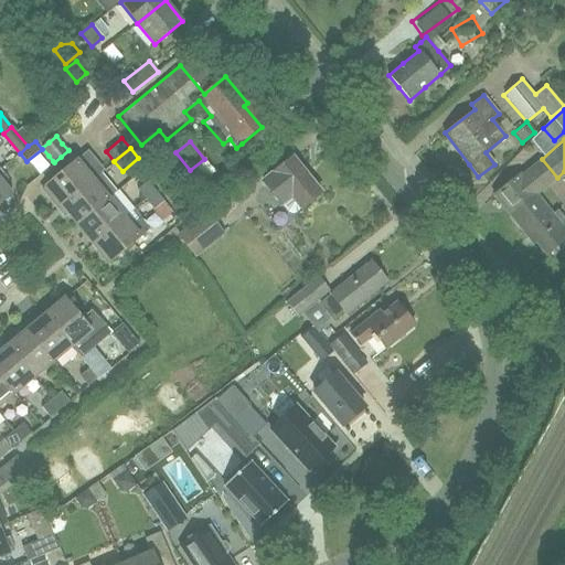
[(46,185),(43,189),(50,199),(57,208),(102,173),(105,170),(97,160),(88,150),(83,155),(77,160),(68,167),(60,173),(53,179),(46,184),(46,185)]
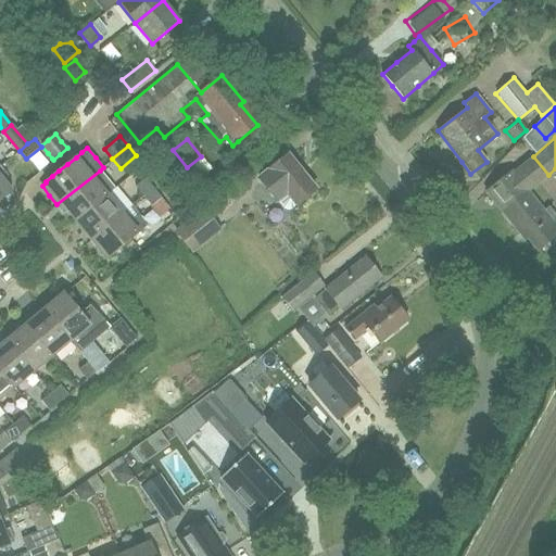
[(297,204),(315,189),(287,154),(258,177),(277,199),(286,192),(297,204)]
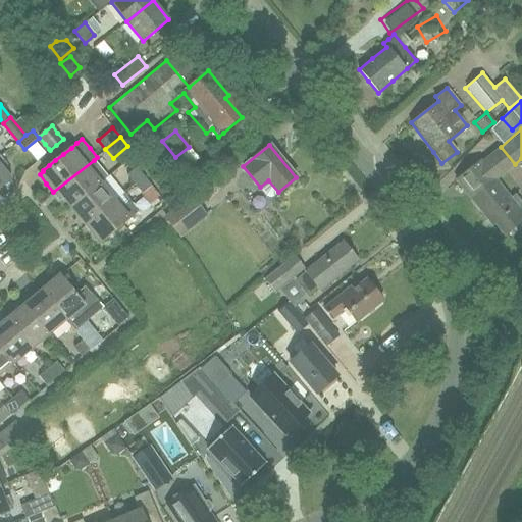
[(494,178),(496,178),(511,166),(498,150),(482,162),(480,160),(457,179),(471,198),(494,178)]
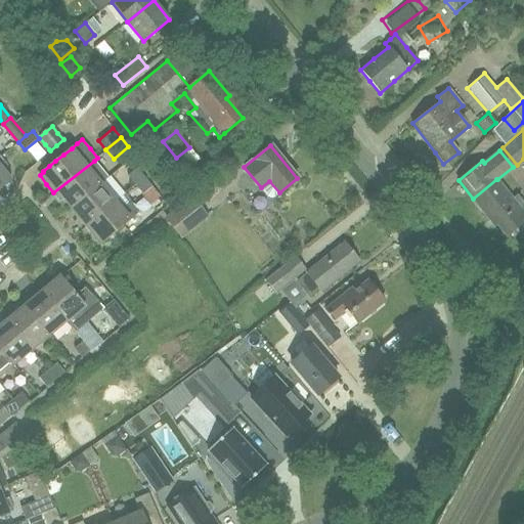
[(0,188),(12,179),(8,174),(4,169),(6,167),(7,166),(4,162),(1,157),(0,157),(0,188)]
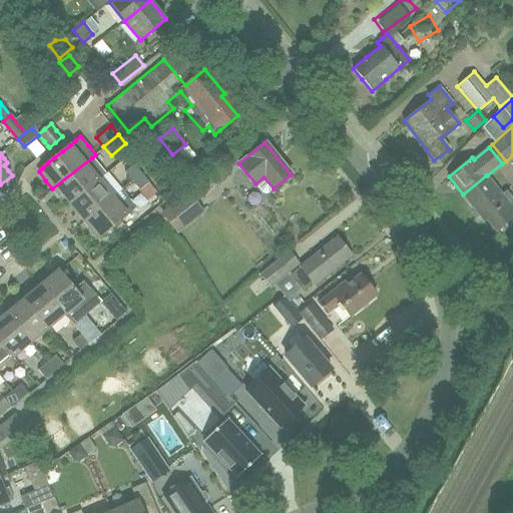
[(107,174),(92,157),(52,188),(59,195),(62,192),(71,203),(98,180),(107,174)]
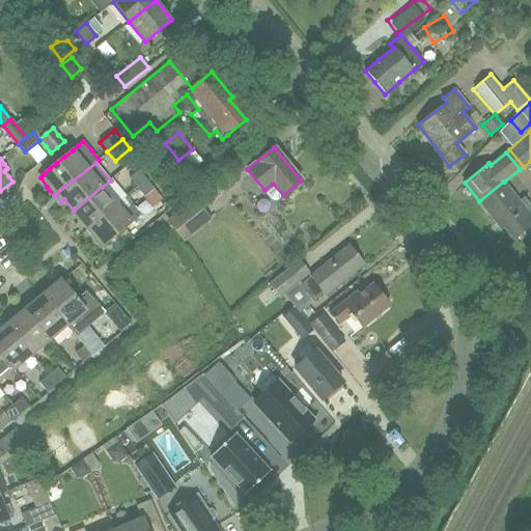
[(137,189),(147,180),(139,169),(129,177),(137,189)]
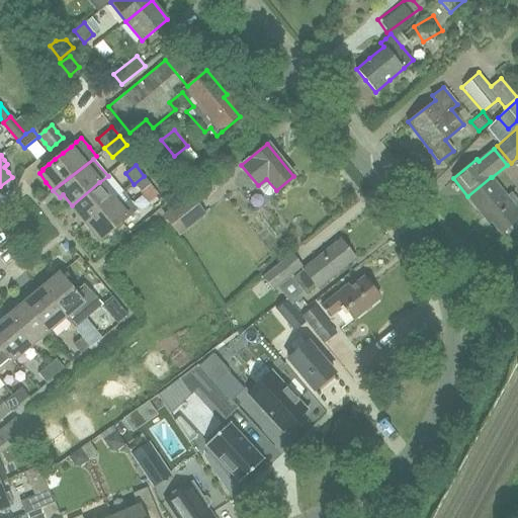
[(167,203),(144,176),(134,184),(157,211),(167,203)]
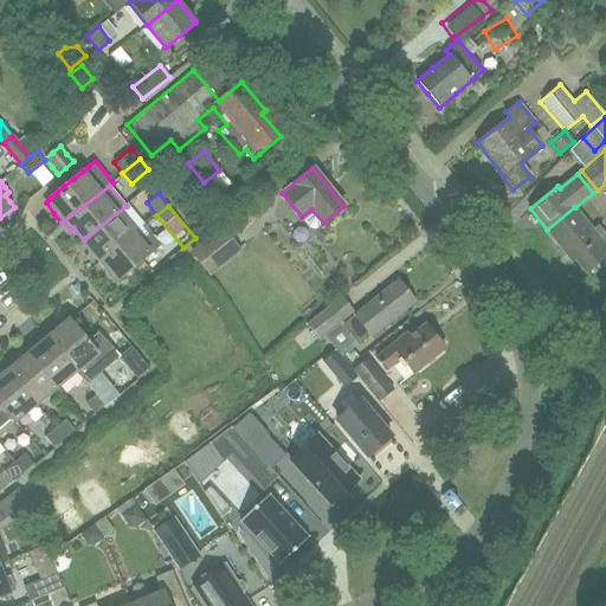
[(240,207),(189,251),(212,277),(242,251),(232,239),(252,221),(240,207)]
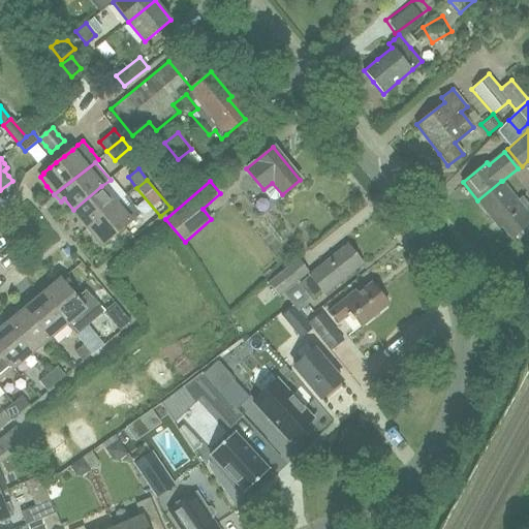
[(501,181),(477,200),(494,221),(497,219),(511,238),(528,223),(528,215),(525,211),(528,208),(528,206),(522,196),(518,200),(502,181),(501,181)]
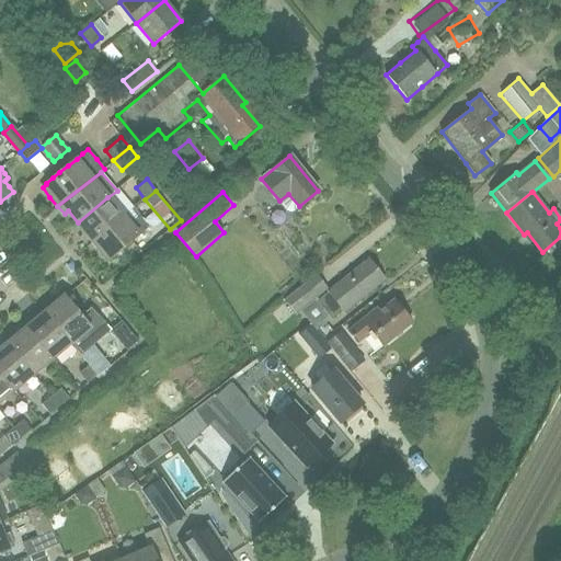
[(123,217),(107,197),(78,222),(93,241),(123,217)]
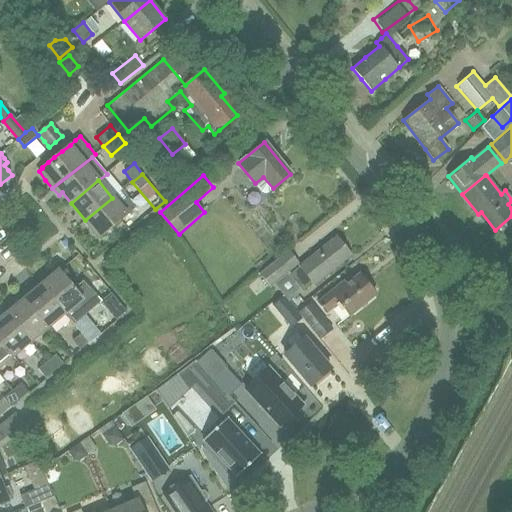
[(118,205),(112,198),(85,220),(99,237),(124,217),(129,222),(138,214),(134,210),(136,207),(128,197),(118,205)]
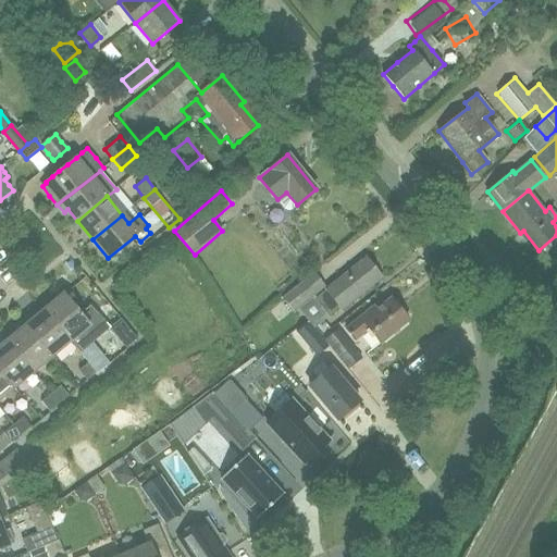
[(347,273),(314,299),(322,308),(330,318),(335,313),(341,308),(342,309),(362,293),(382,277),(374,267),(367,257),(347,273)]
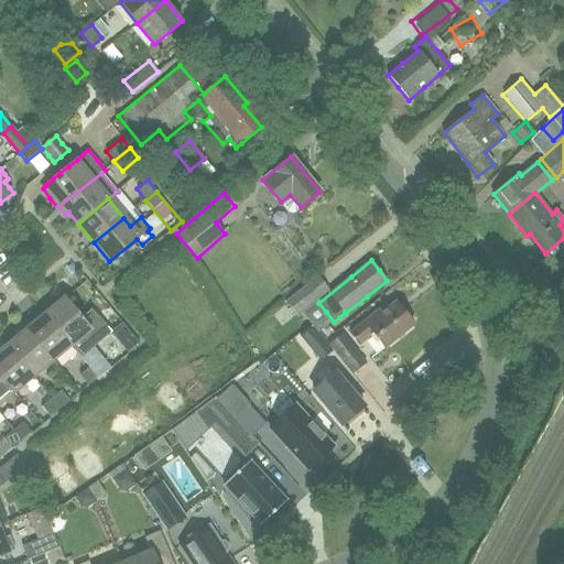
[(301,288),(284,302),(289,307),(293,314),(311,300),(327,286),(323,280),(318,274),(301,288)]
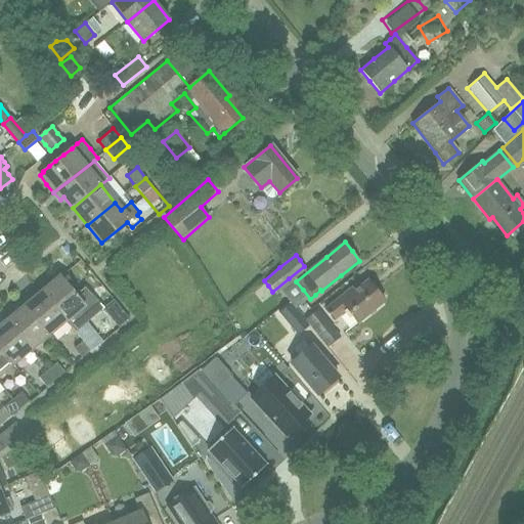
[(61,277),(43,292),(48,299),(54,306),(66,320),(74,330),(78,326),(101,307),(86,289),(77,296),(61,277)]
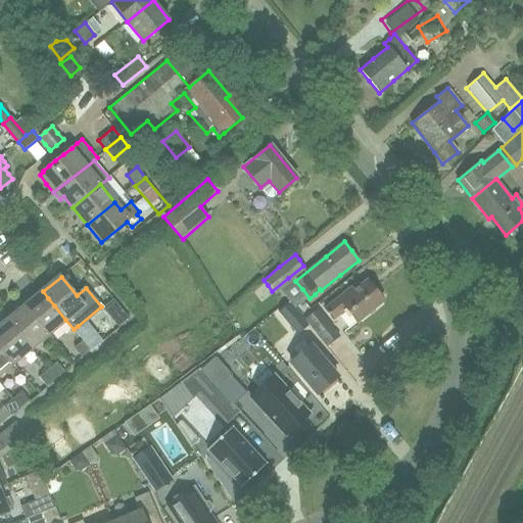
[(384,300),(368,280),(353,292),(350,288),(325,310),(332,320),(345,308),(357,322),(384,300)]
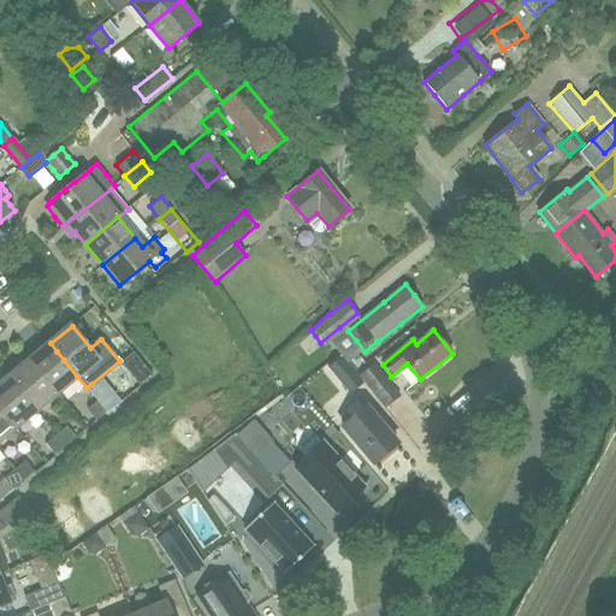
[(51,343),(30,360),(57,394),(77,377),(64,360),(57,351),(51,343)]
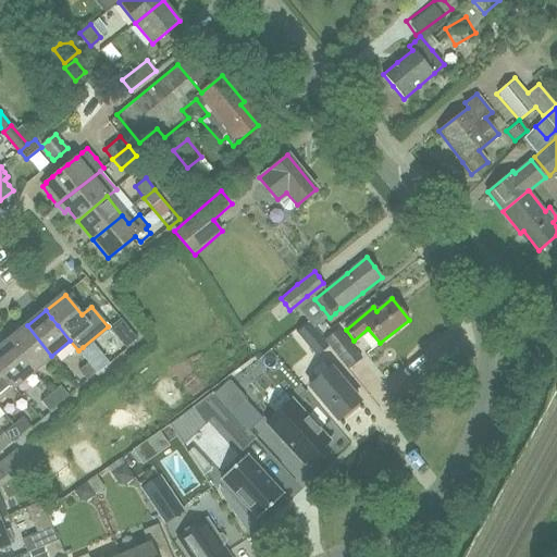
[(313,329),(308,321),(295,332),(317,357),(329,346),(323,341),(313,329)]
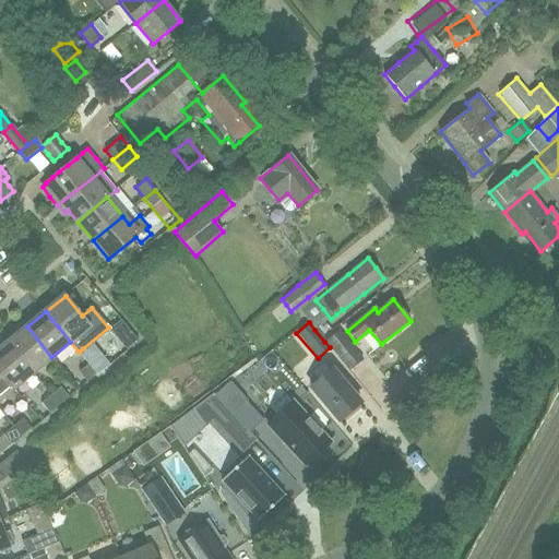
[(27,326),(8,343),(33,372),(51,357),(27,326)]
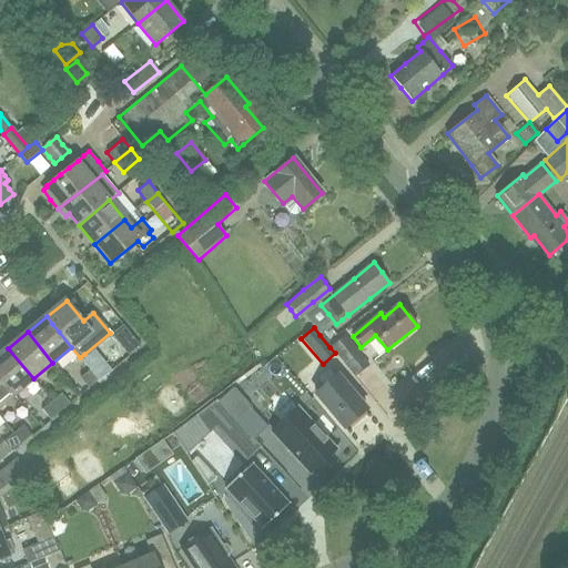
[(330,347),(335,353),(354,377),(368,365),(345,334),(330,347)]
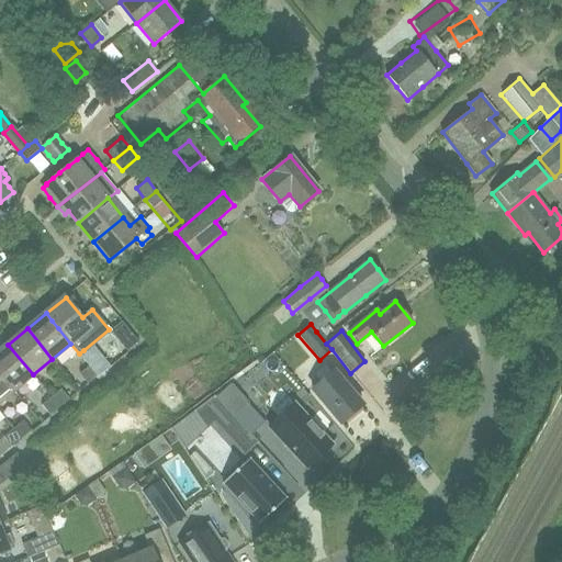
[(8,345),(0,350),(0,372),(13,391),(33,374),(8,345)]
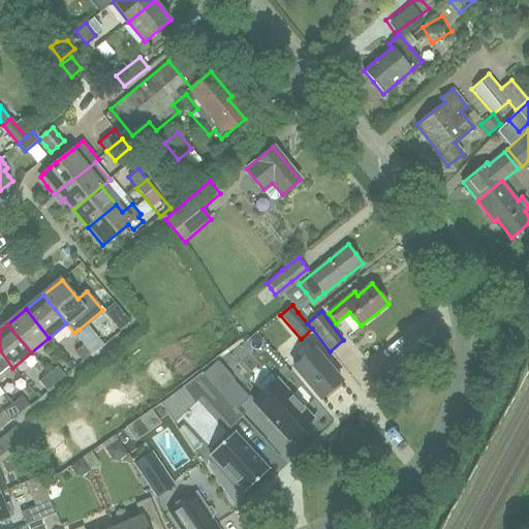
[(79,330),(74,333),(84,344),(91,353),(100,346),(93,337),(87,341),(79,330)]
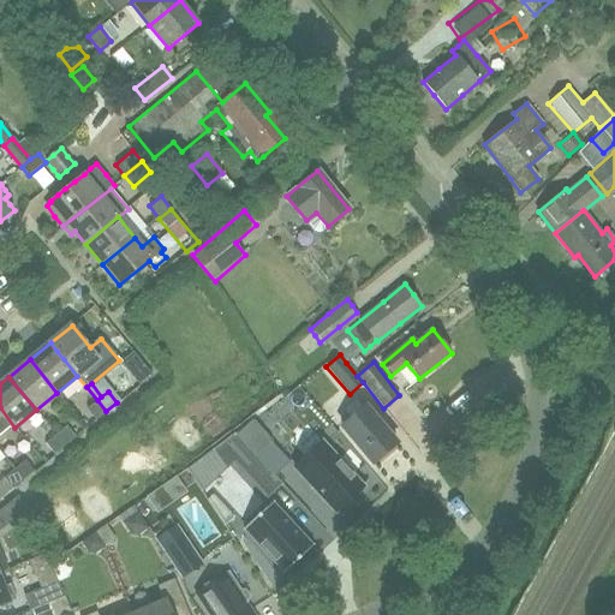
[(106,411),(97,400),(87,408),(95,419),(106,411)]
